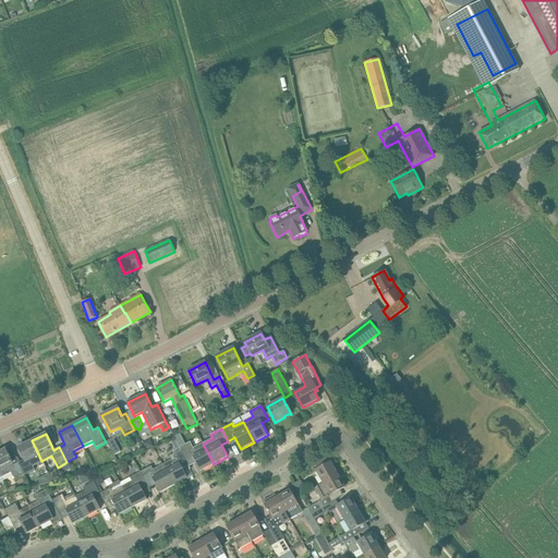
[(106,443),(113,456),(114,456),(117,460),(122,457),(113,438),(106,443)]
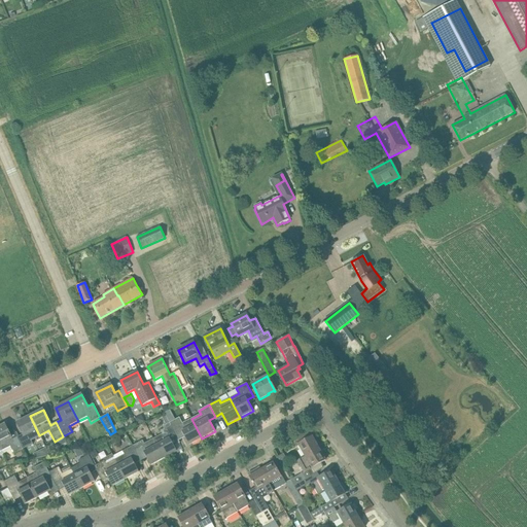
[(23,434),(18,437),(24,449),(32,444),(30,440),(39,435),(30,416),(16,423),(23,434)]
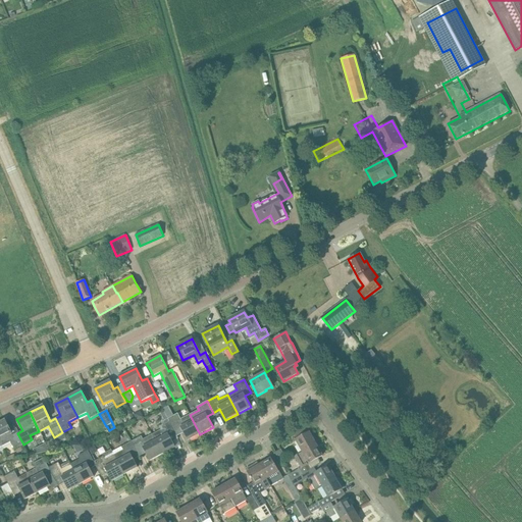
[(161,430),(152,434),(162,454),(175,448),(172,441),(177,438),(177,439),(178,438),(175,433),(169,421),(167,419),(166,419),(163,413),(160,415),(163,421),(160,422),(162,425),(159,427),(161,430)]
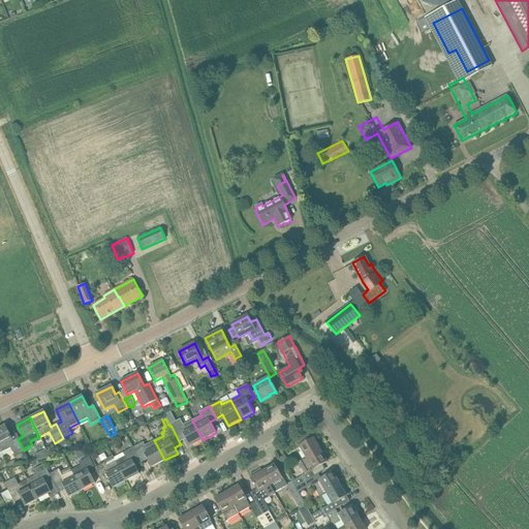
[(169,425),(172,427),(178,439),(184,435),(189,446),(203,440),(192,421),(183,425),(180,418),(169,425)]
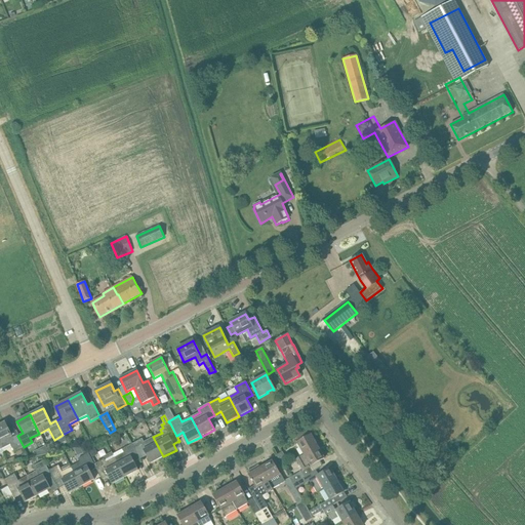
[(24,447),(17,436),(15,431),(10,433),(5,422),(0,425),(0,445),(2,450),(10,445),(13,451),(24,447)]
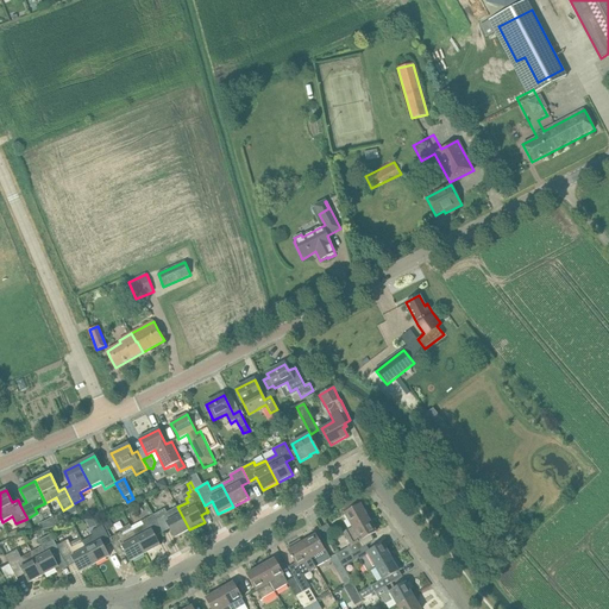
[(345,514),(352,527),(369,519),(365,513),(368,512),(360,498),(344,507),(347,513),(345,514)]
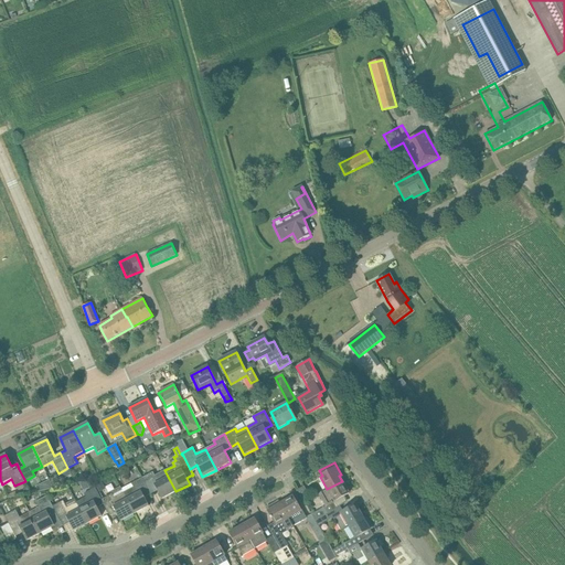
[(153,472),(142,478),(149,490),(156,487),(161,499),(176,491),(164,470),(155,476),(153,472)]
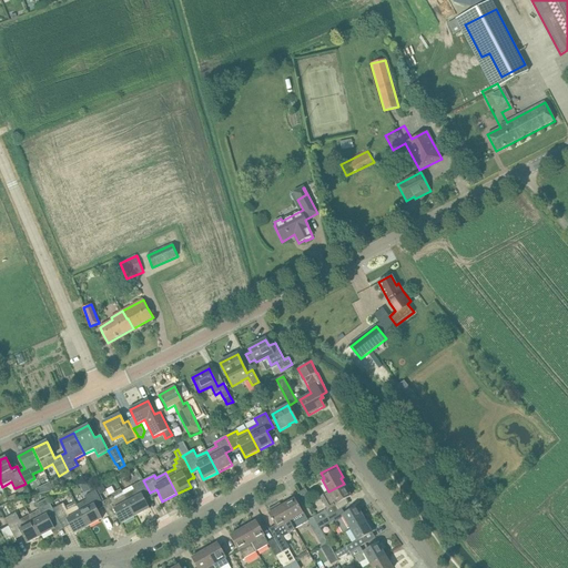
[(132,486),(122,492),(124,495),(135,516),(150,508),(143,496),(150,493),(143,480),(132,486)]
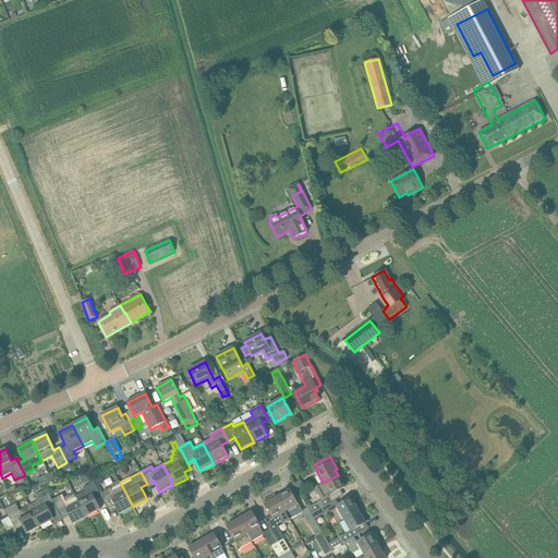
[(307,507),(312,513),(332,501),(329,496),(344,487),(338,475),(323,483),(315,488),(322,499),(307,507)]
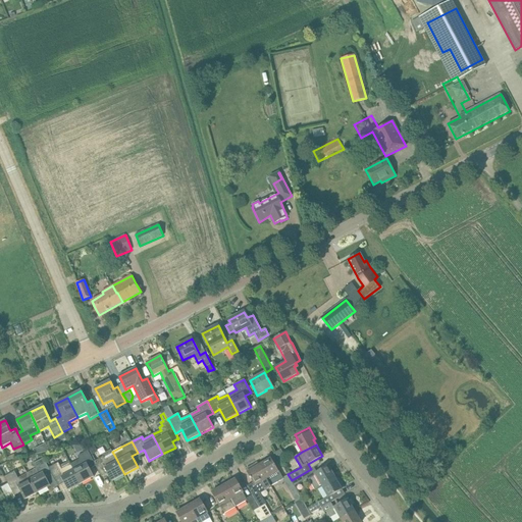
[(111,481),(124,474),(114,455),(112,452),(111,450),(101,455),(103,457),(94,462),(93,462),(94,463),(100,473),(106,470),(111,481)]
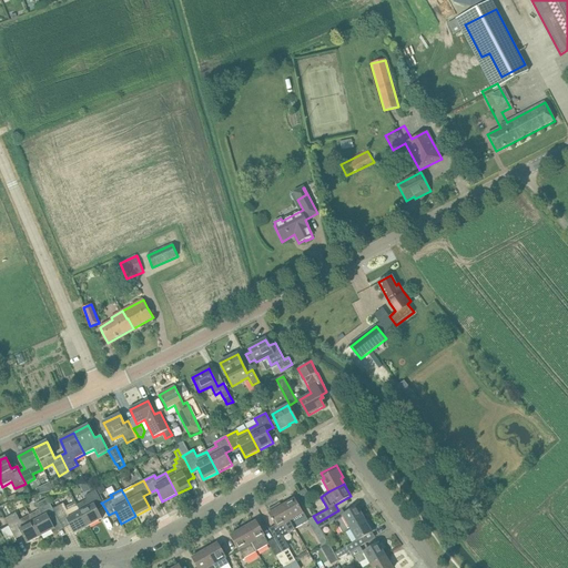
[(300,493),(305,503),(306,505),(313,501),(305,489),(300,493)]
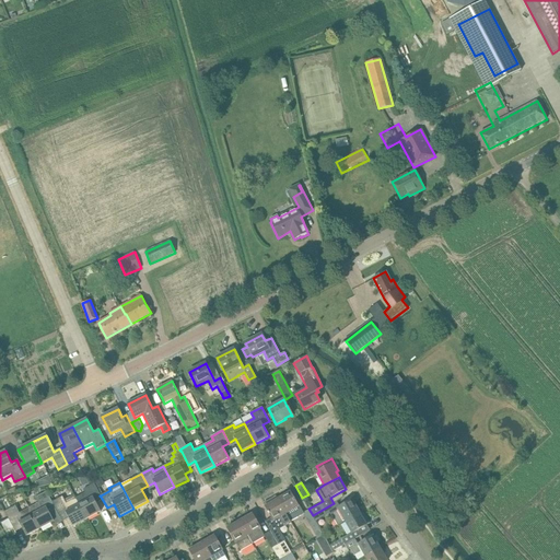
[(101,496),(94,485),(84,490),(86,493),(76,499),(86,518),(101,512),(94,500),(101,497),(100,496),(101,496)]
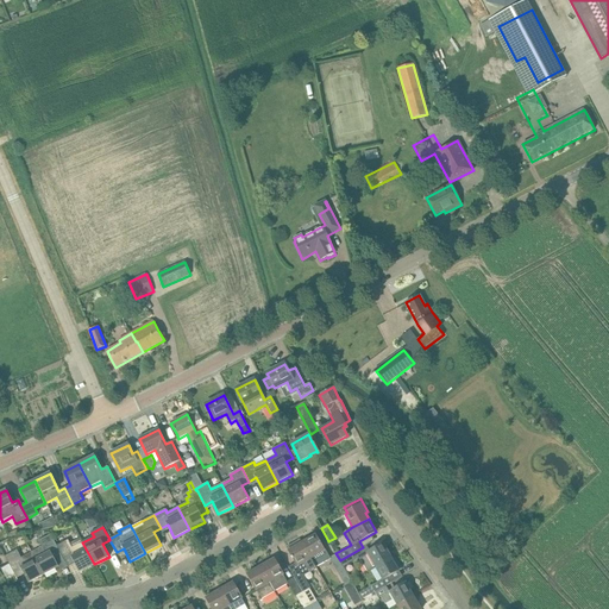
[(43,545),(31,551),(44,575),(58,566),(56,560),(62,557),(56,546),(50,535),(42,540),(43,545)]
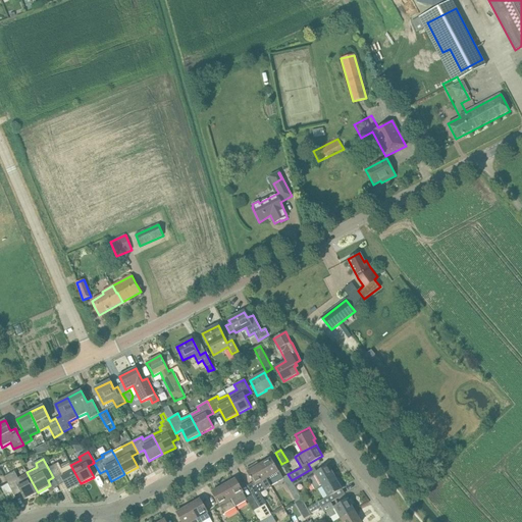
[(266,479),(270,486),(283,479),(279,471),(278,472),(270,459),(259,465),(266,479)]
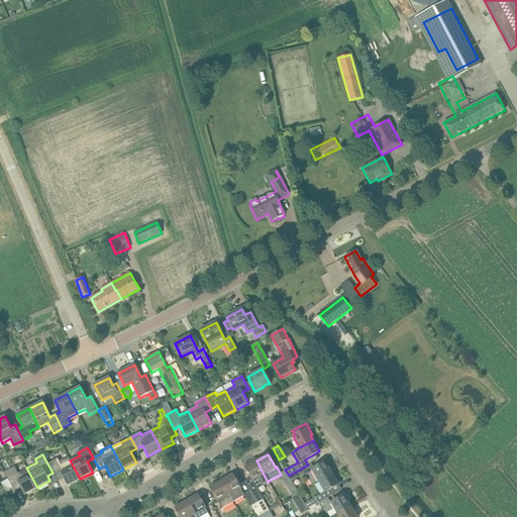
[(69,456),(60,461),(58,457),(47,463),(53,473),(56,478),(62,475),(68,486),(80,479),(70,460),(69,456)]
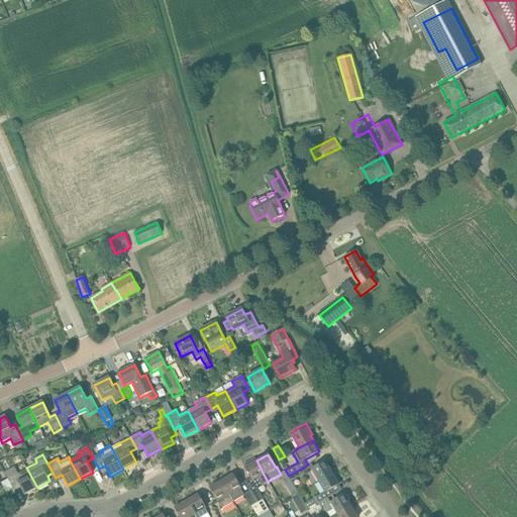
[(263,485),(268,482),(264,475),(256,460),(254,458),(243,466),(248,474),(247,474),(248,476),(249,476),(252,481),(259,478),(263,485)]
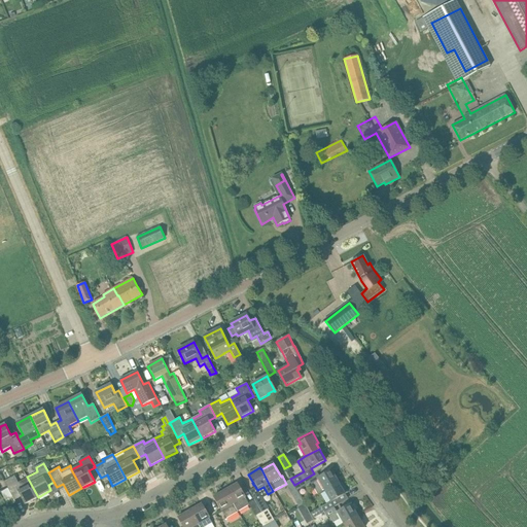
[(317,472),(314,473),(294,485),(296,490),(309,484),(312,484),(317,494),(325,490),(341,481),(339,482),(331,470),(320,478),(317,472)]
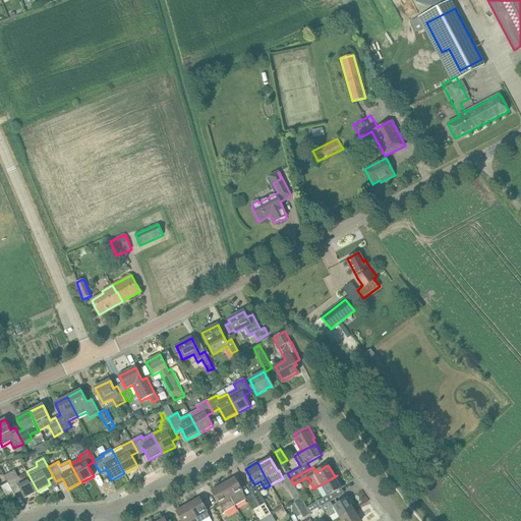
[(24,499),(38,491),(26,471),(17,476),(15,471),(4,476),(12,490),(18,487),(24,499)]
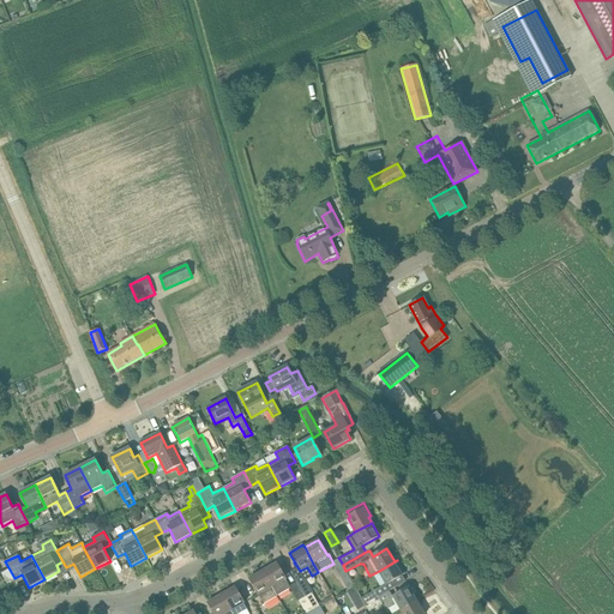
[(379,571),(386,584),(405,575),(397,560),(379,571)]
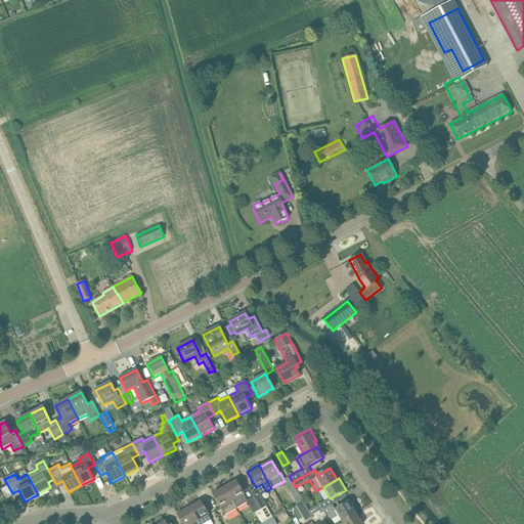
[(235,481),(224,487),(236,509),(248,503),(235,481)]
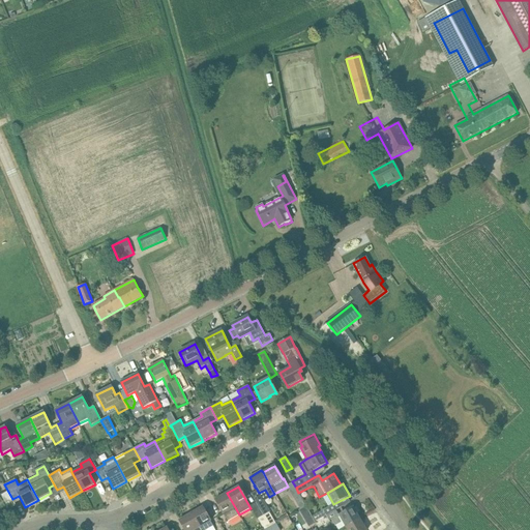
[(215,500),(221,509),(224,514),(228,522),(239,514),(227,493),(215,500)]
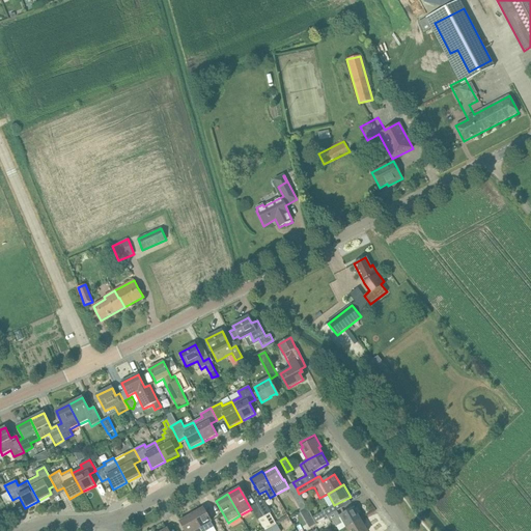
[(295,500),(300,510),(306,506),(301,497),(295,500)]
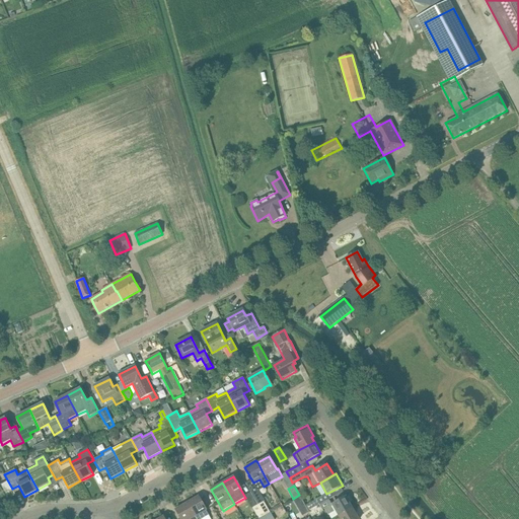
[(257,505),(265,516),(271,512),(265,501),(264,501),(256,489),(251,493),(257,505)]
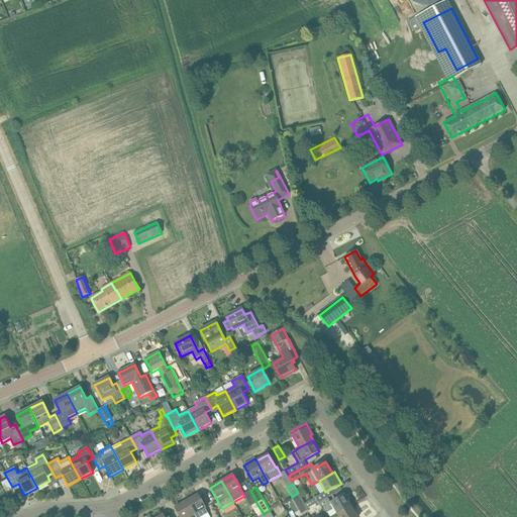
[(305,505),(305,504),(298,493),(292,497),(299,508),(305,505)]
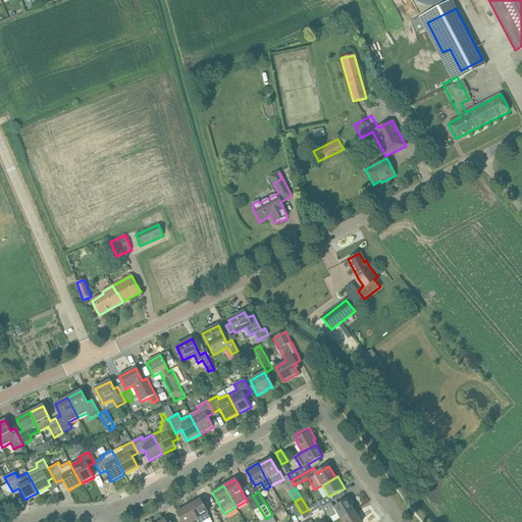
[(188,506),(197,521),(203,521),(210,518),(208,514),(200,500),(188,506)]
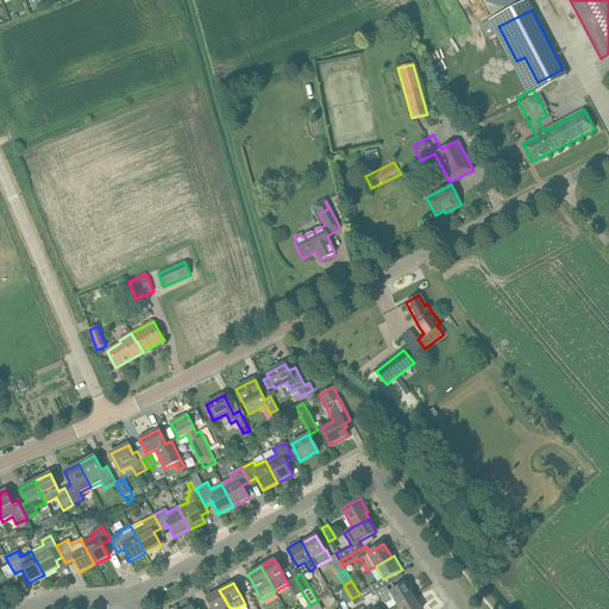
[(406,583),(381,597),(385,604),(394,600),(397,606),(414,596),(406,583)]
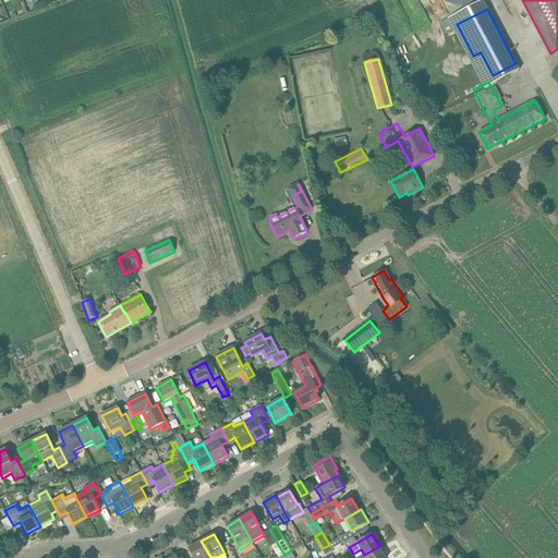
[(341,537),(329,544),(329,545),(331,549),(343,543),(344,543),(341,537)]
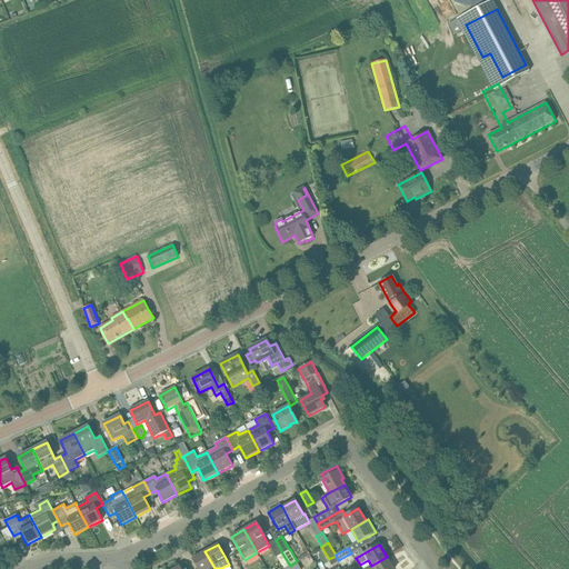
[(215,568),(205,551),(192,559),(198,568),(215,568)]
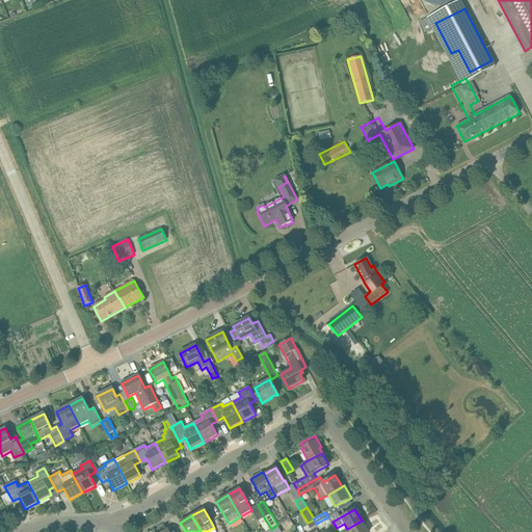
[(264,531),(271,529),(264,517),(258,521),(264,531)]
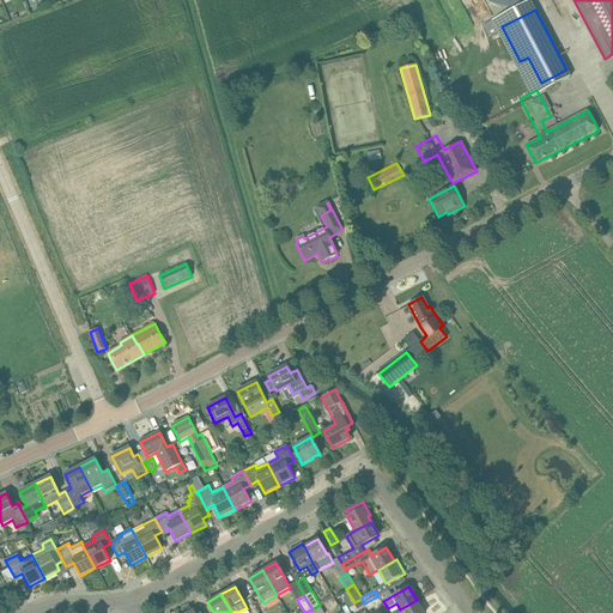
[(366,608),(368,610),(381,602),(377,596),(364,604),(366,608)]
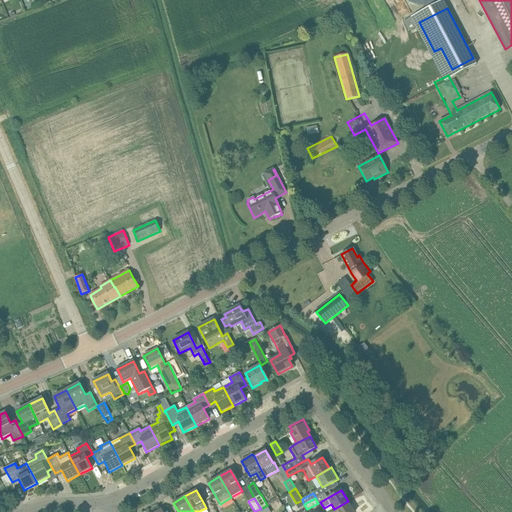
[(353,511),(348,501),(334,509),(335,511),(353,511)]
